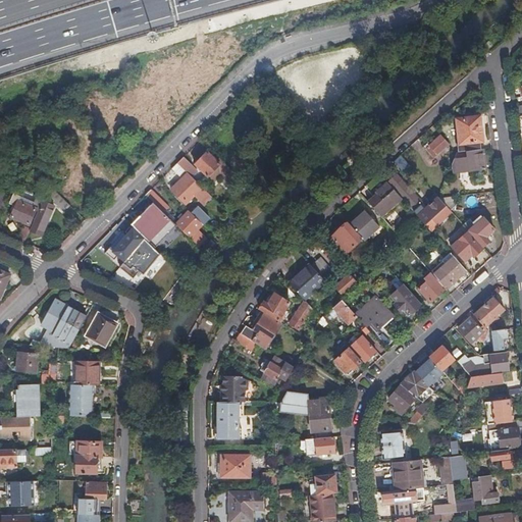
[(480,142),(479,128),(482,128),(480,116),(457,119),(459,135),(460,135),(461,144),(458,144),(460,152),(481,149),(480,142)]
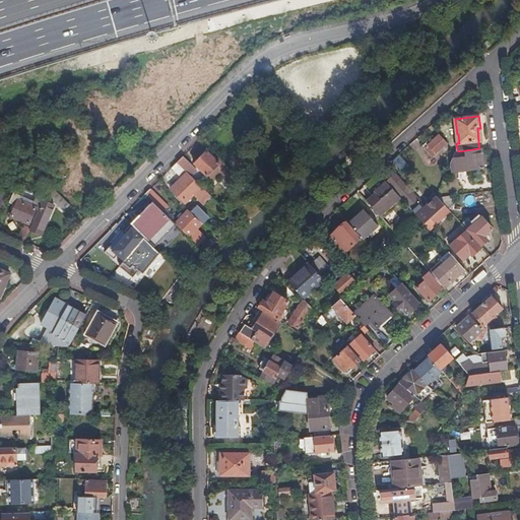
[(448,143),(440,135),(425,148),(433,156),(448,143)]
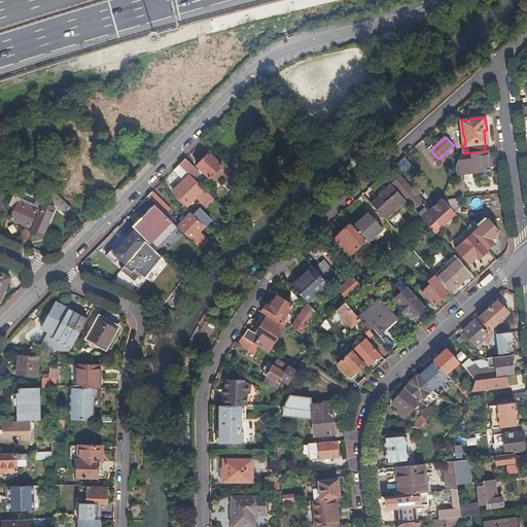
[(239,176),(213,150),(210,153),(209,153),(197,167),(209,179),(217,171),(223,176),(232,184),(239,176)]
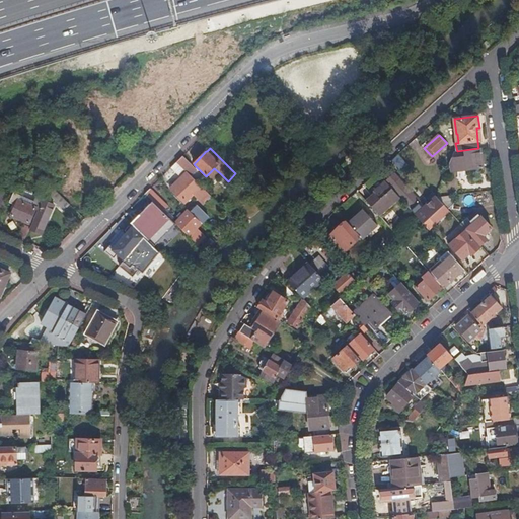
[(483,167),(480,148),(478,148),(457,151),(454,151),(450,163),(451,171),(483,167)]
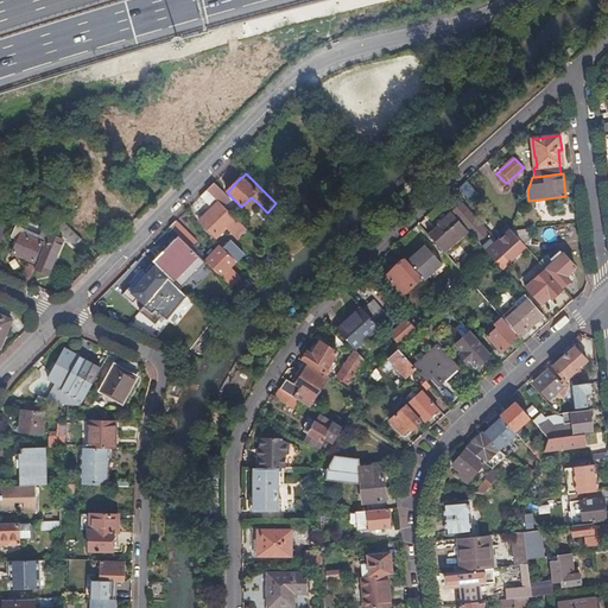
[(229,198),(215,183),(208,190),(222,206),(229,198)]
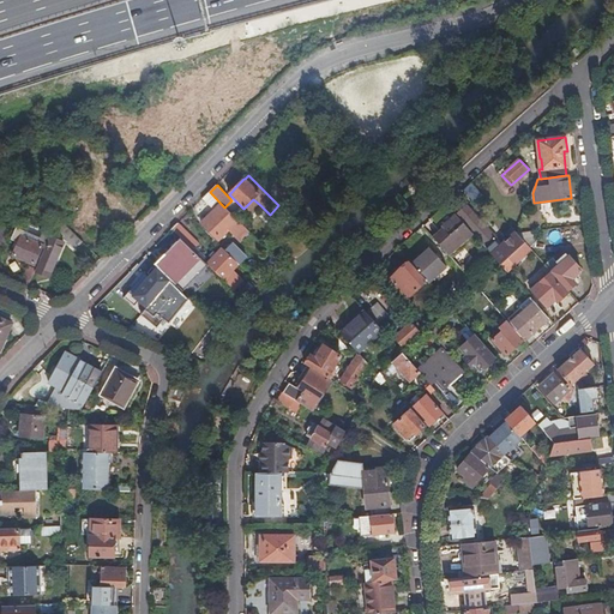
[(250,232),(224,208),(210,192),(203,199),(215,210),(202,223),(218,240),(229,228),(241,240),(250,232)]
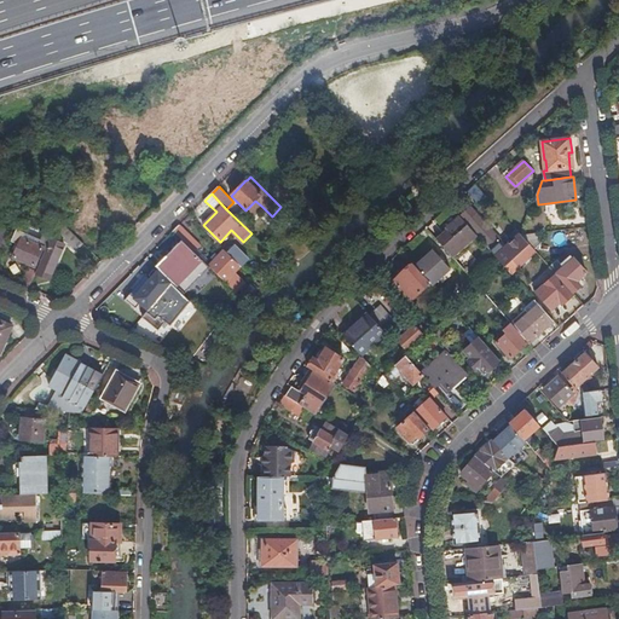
[(514,259),(504,248),(499,242),(502,241),(476,213),(467,221),(492,249),(490,250),(501,261),(505,267),(514,259)]
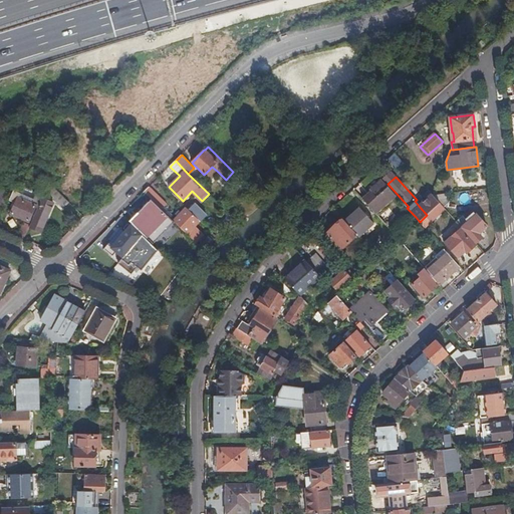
[(387,206),(397,196),(382,180),(370,190),(371,192),(363,200),(376,215),(387,206)]
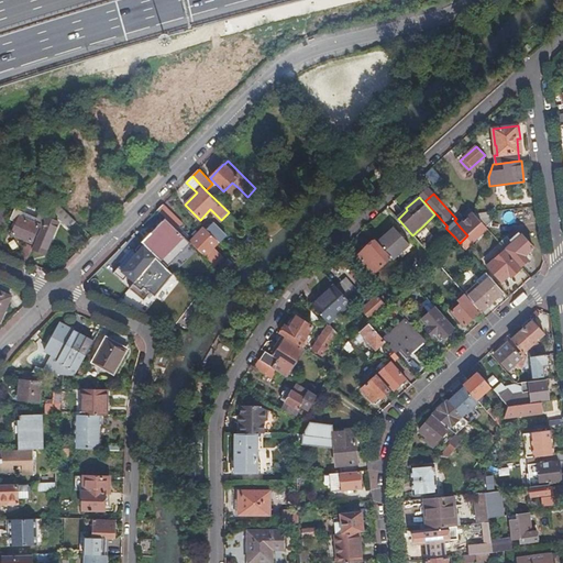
[(46,216),(47,214),(40,211),(39,214),(37,219),(23,212),(24,208),(18,205),(10,220),(18,223),(12,234),(32,242),(39,225),(42,227),(46,216)]
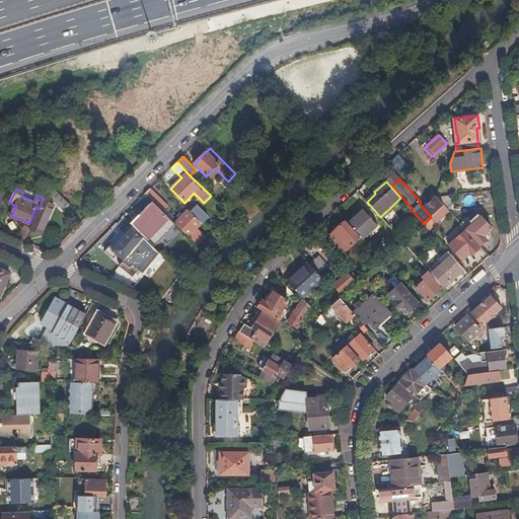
[(168,206),(151,189),(146,194),(163,211),(168,206)]
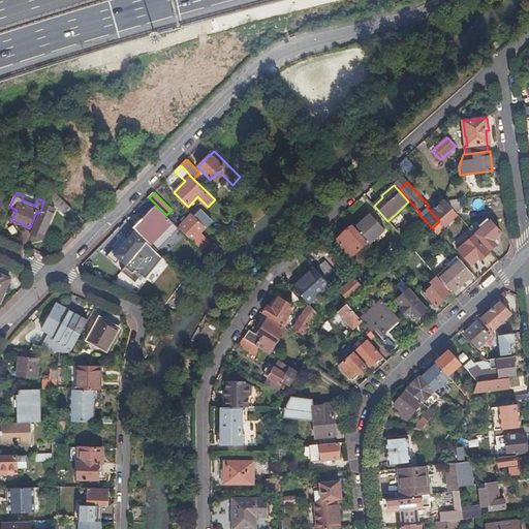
[(0,219),(8,199),(2,193),(0,197),(0,219)]
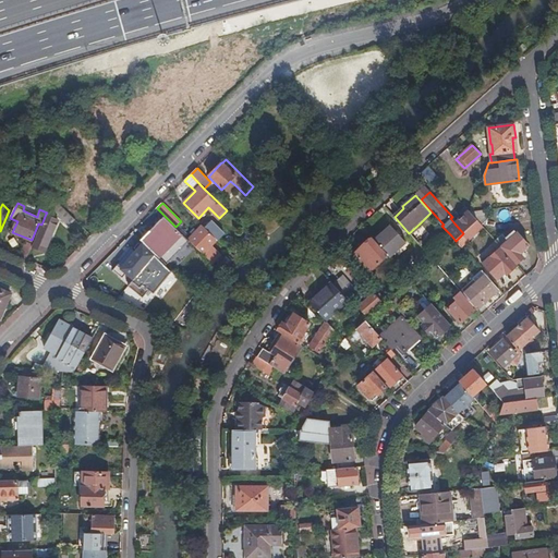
[(75,219),(59,204),(53,209),(59,215),(58,217),(69,227),(75,219)]
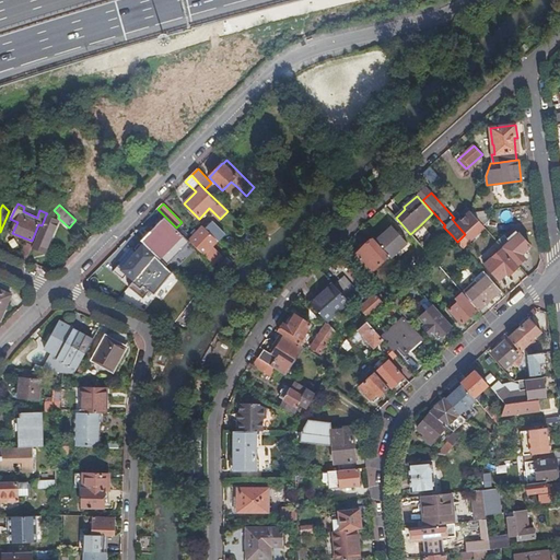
[(465,234),(480,221),(477,219),(473,212),(468,208),(466,210),(468,213),(456,224),(465,234)]
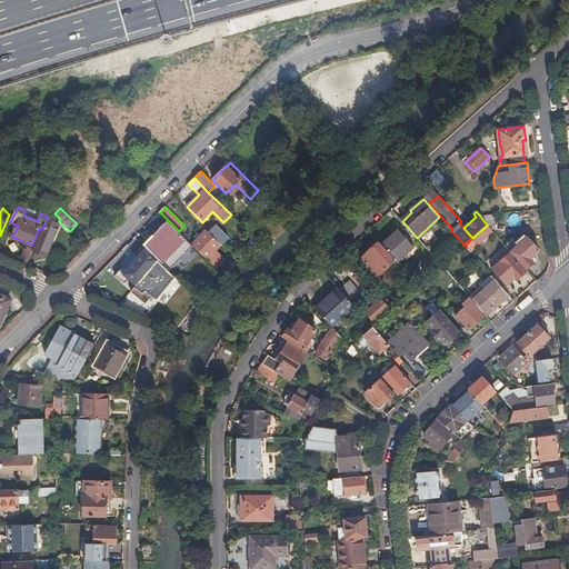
[(33,250),(33,251),(43,256),(57,222),(47,218),(42,229),(33,250)]
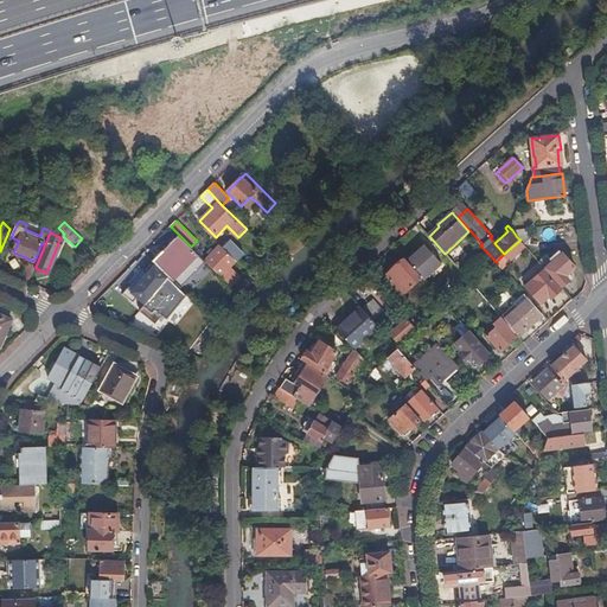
[(244,254),(230,241),(223,248),(236,260),(237,261),(244,254)]
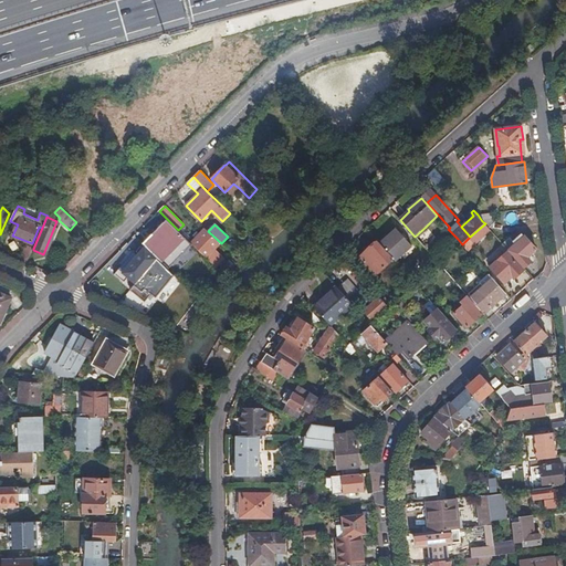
[(215,248),(220,242),(208,231),(206,229),(191,243),(216,266),(224,258),(215,248)]
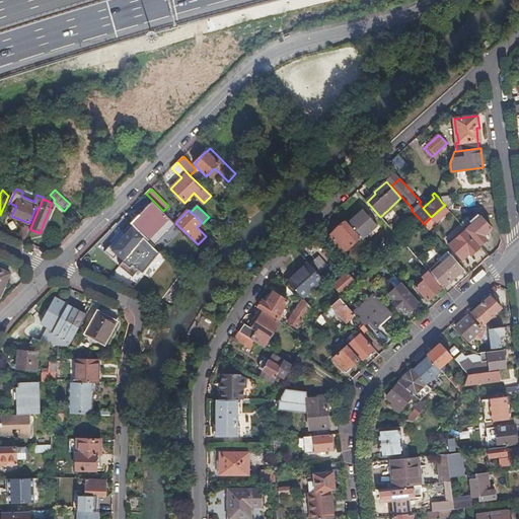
[(363,239),(377,226),(363,210),(348,223),(361,238),(363,239)]
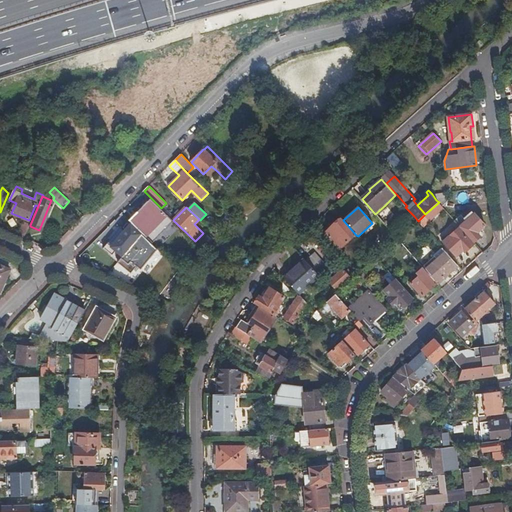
[(131,222),(122,213),(114,222),(118,226),(122,223),(126,228),(131,222)]
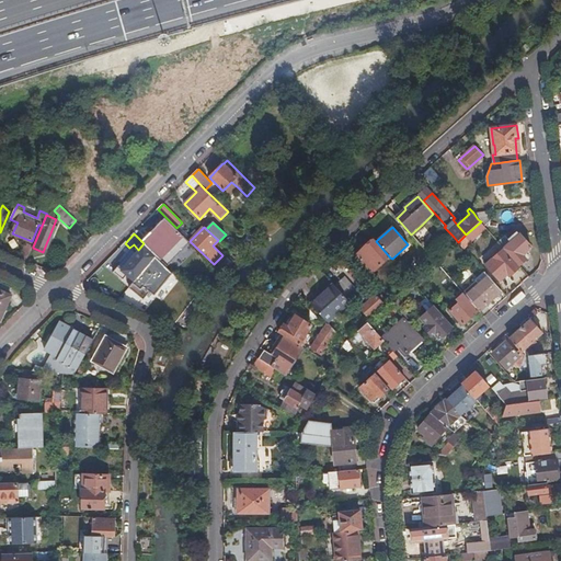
[(505,236),(499,241),(519,265),(526,259),(524,254),(531,247),(519,233),(511,241),(505,236)]
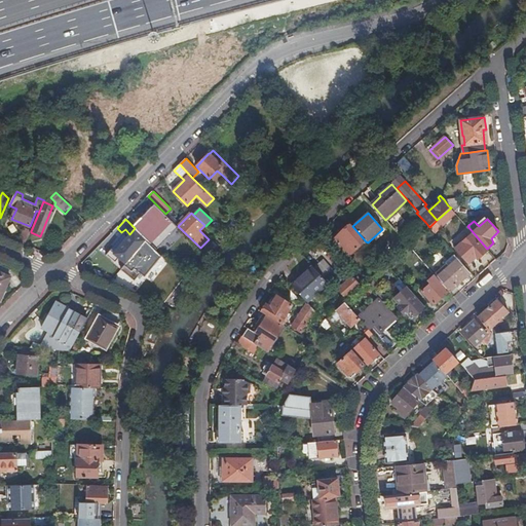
[(349,257),(366,241),(352,226),(351,225),(335,240),(349,257)]
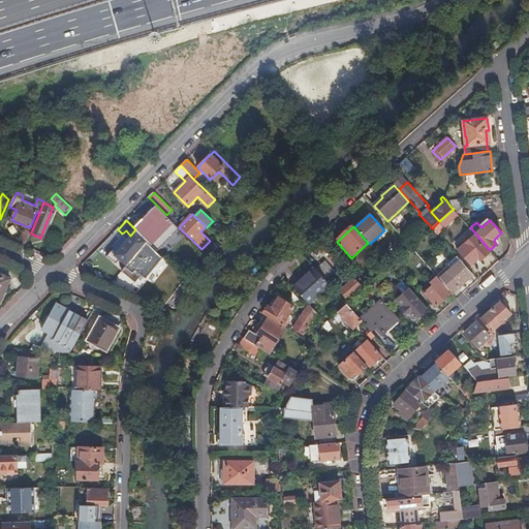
[(201,249),(179,227),(170,236),(173,238),(181,246),(184,243),(188,247),(196,254),(201,249)]
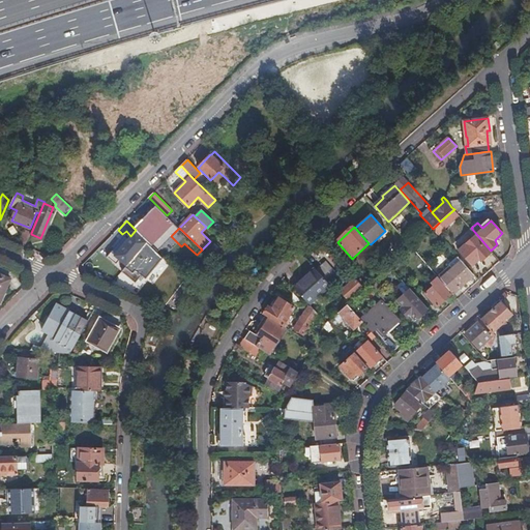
[(31,234),(31,233),(25,230),(19,243),(25,246),(31,234)]
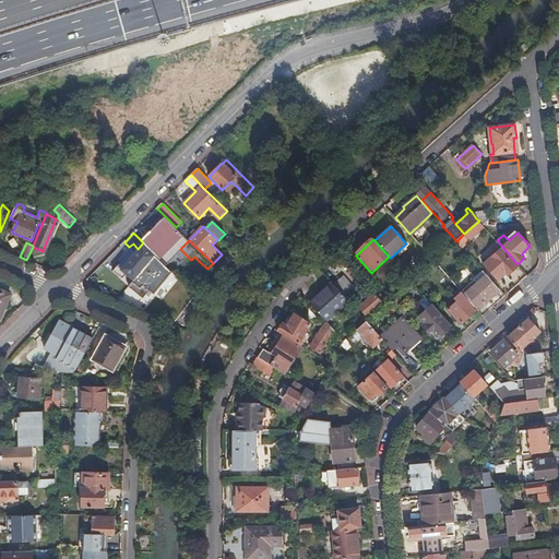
[(508,275),(518,266),(501,249),(485,263),(499,280),(506,273),(508,275)]
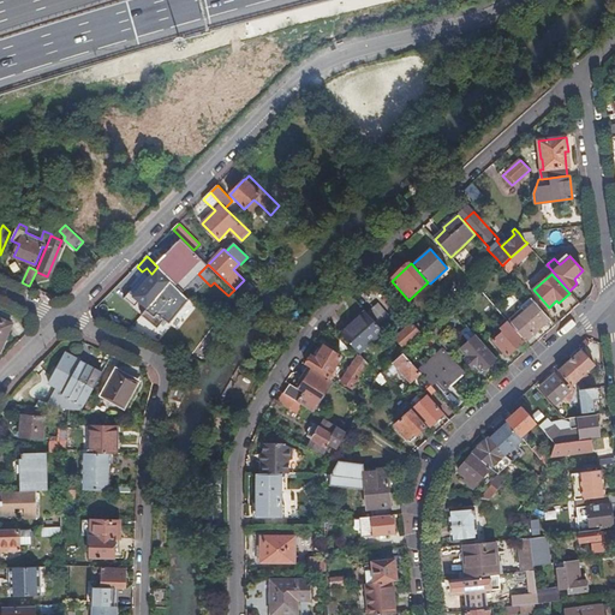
[(185,304),(190,298),(174,284),(173,282),(167,291),(160,285),(157,287),(148,281),(139,292),(154,303),(151,306),(172,322),(185,304)]
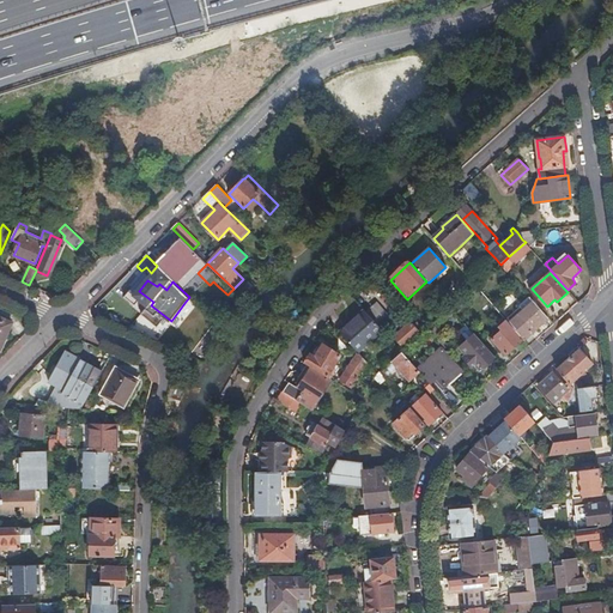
[(548,317),(529,297),(520,307),(522,309),(508,321),(522,338),(529,331),(532,333),(548,317)]
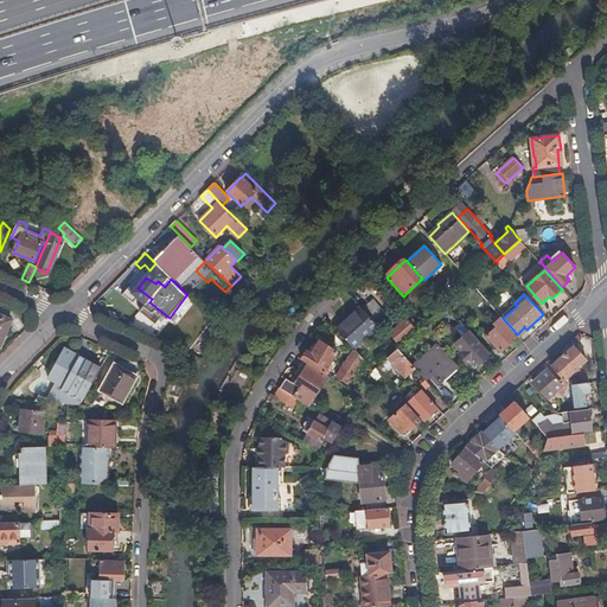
[(376,324),(387,314),(374,300),(363,310),(376,324)]
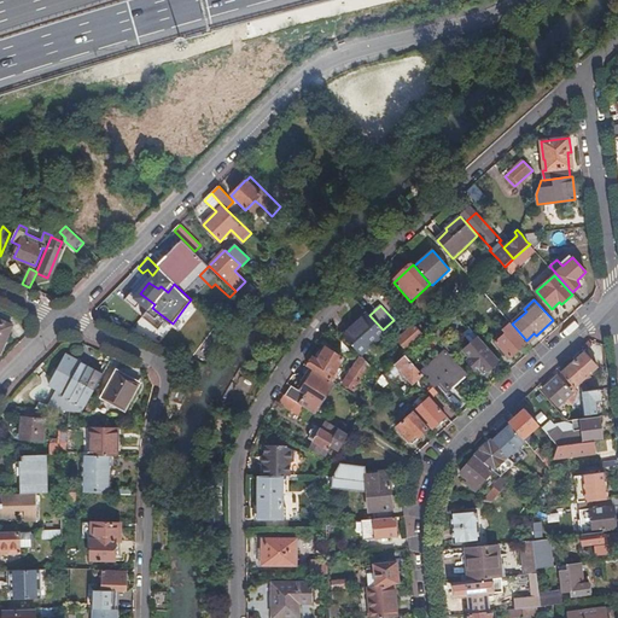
[(222,320),(215,313),(209,318),(211,320),(216,325),(217,326),(222,320)]
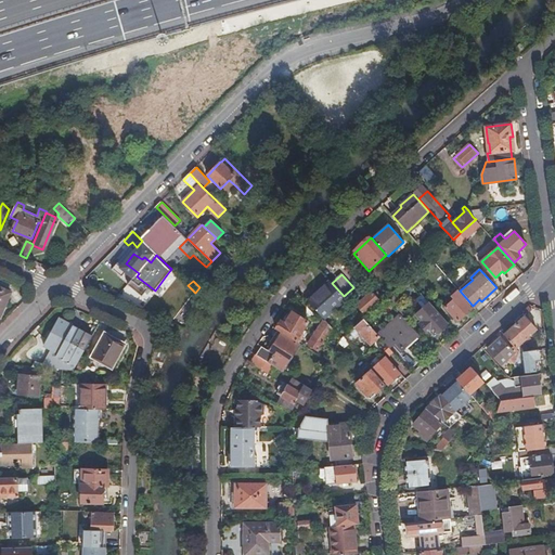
[(323,319),(346,299),(344,296),(332,283),(330,281),(307,300),(323,319)]
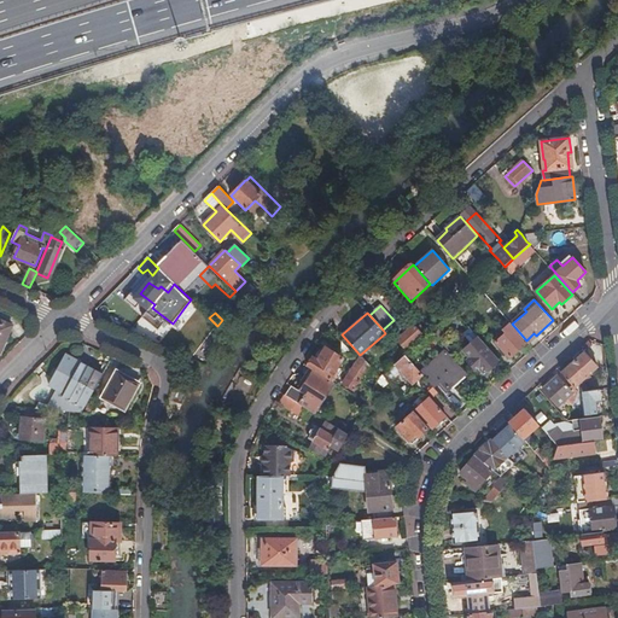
[(0,351),(11,326),(0,320),(0,351)]
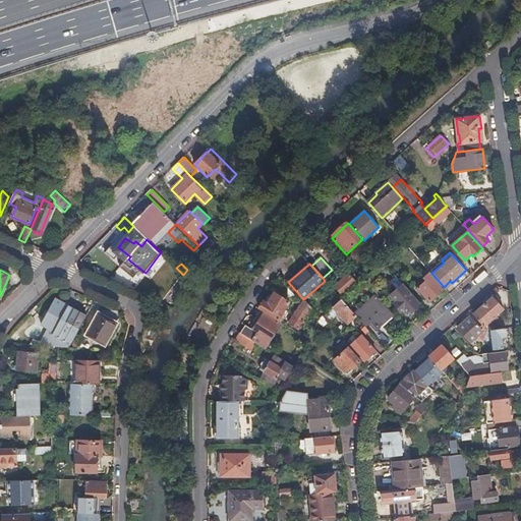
[(445,288),(444,287),(431,273),(430,272),(426,276),(428,279),(418,288),(430,301),(445,288)]
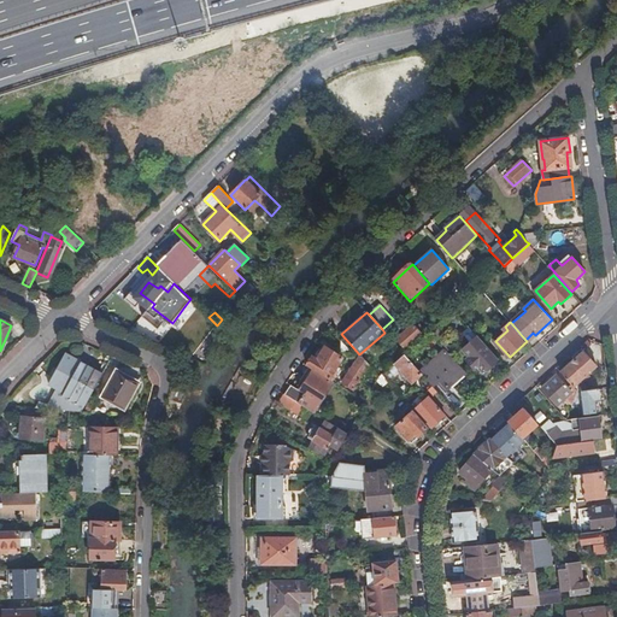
[(406,348),(422,334),(413,324),(397,339),(404,346),(400,350),(404,354),(407,351),(406,348)]
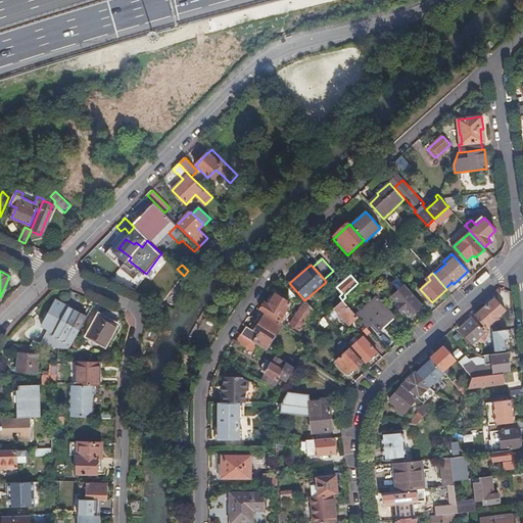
[(377,285),(370,276),(365,280),(364,282),(371,290),(377,285)]
